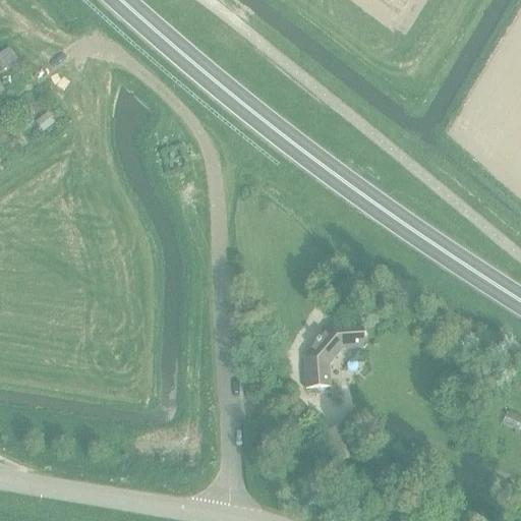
[(47,113),(35,122),(42,132),(54,123),(47,113)]
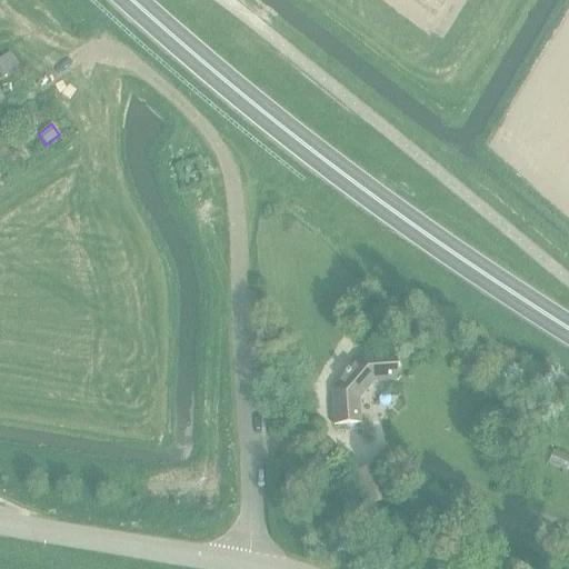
[(361,357),(332,390),(335,425),(359,423),(357,398),(372,380),(398,379),(396,355),(361,357)]
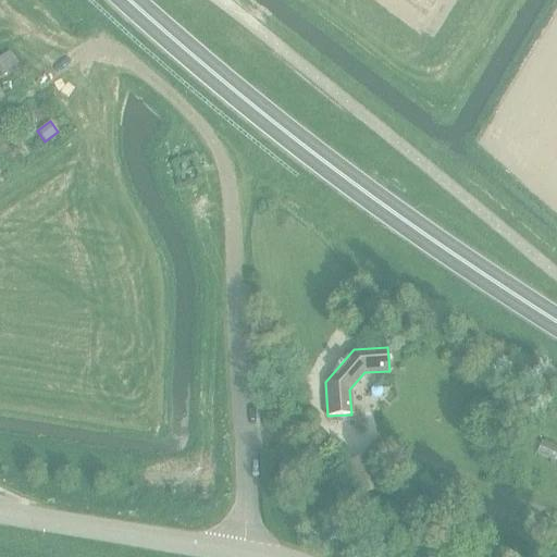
[(556,454),(556,448),(541,442),(535,454),(554,461),(556,454)]
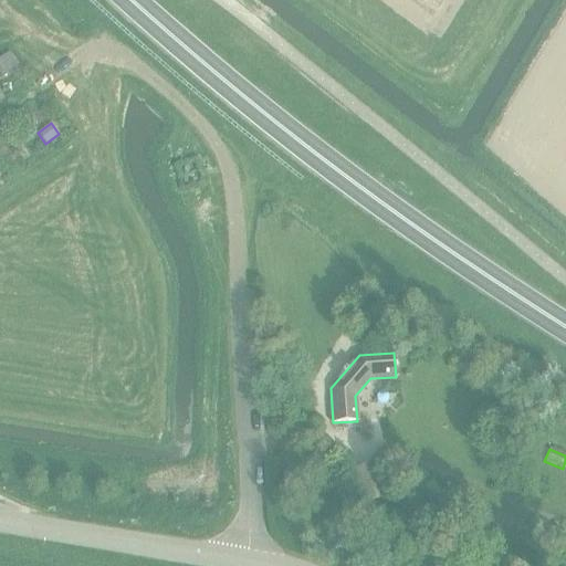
[(282,469),(284,485),(299,483),(296,468),(282,469)]
